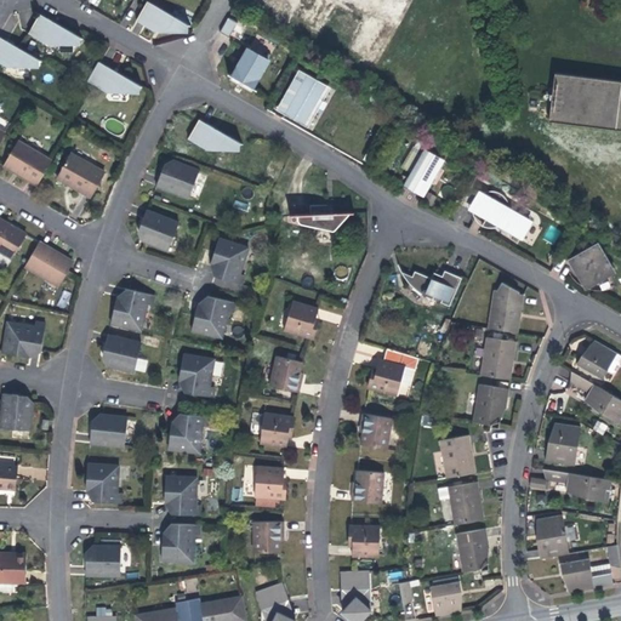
[(144,0),(143,0),(134,20),(153,30),(157,26),(158,26),(158,27),(158,29),(183,29),(183,26),(186,23),(144,0)]
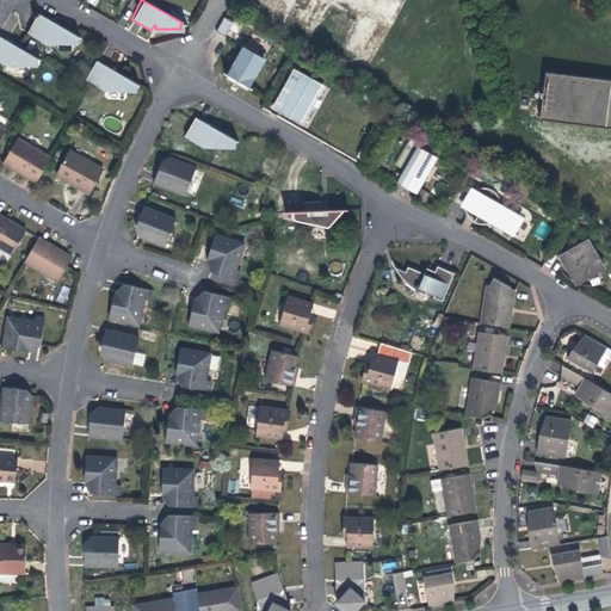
[(54,23),(37,13),(26,32),(45,43),(48,38),(51,41),(51,42),(56,42),(76,42),(76,39),(78,36),(65,29),(54,23)]
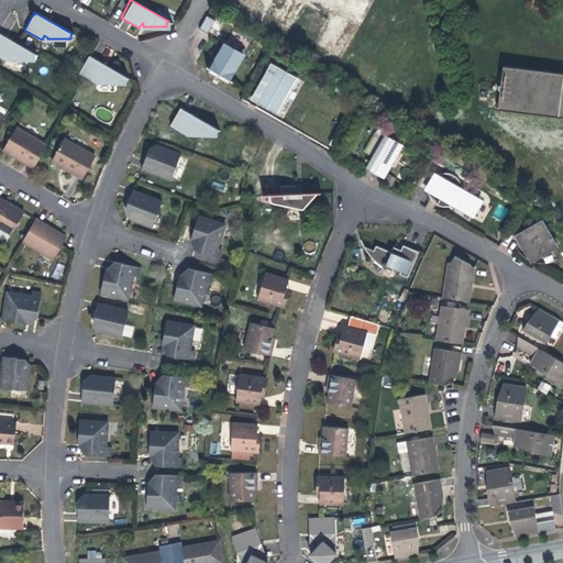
[(217,22),(208,18),(200,31),(208,35),(217,22)]
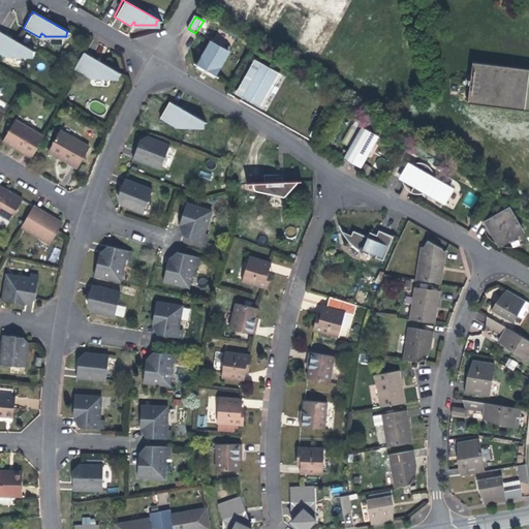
[(0,32),(0,55),(5,58),(7,54),(9,55),(9,57),(31,58),(31,55),(32,52),(14,41),(0,32)]
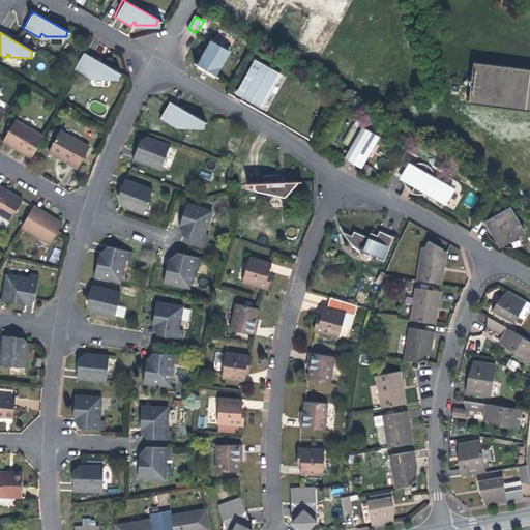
[(212,43),(199,67),(208,72),(216,77),(230,53),(212,43)]
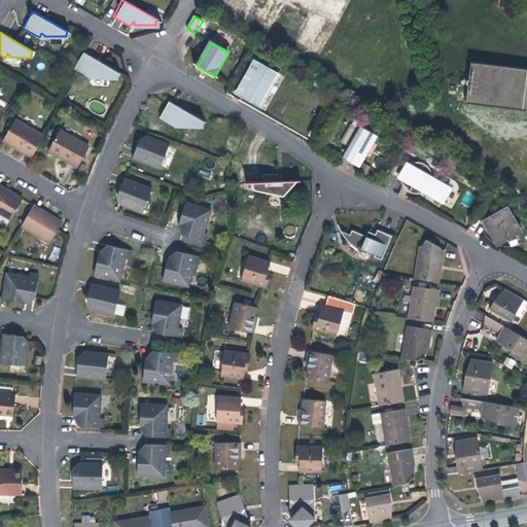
[(313,61),(316,55),(310,50),(306,57),(313,61)]
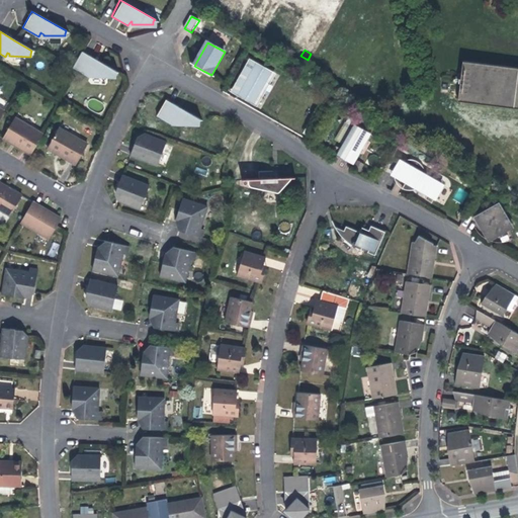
[(89,56),(82,52),(74,68),(79,71),(89,77),(92,73),(94,75),(94,77),(115,77),(115,74),(116,71),(100,62),(89,56)]
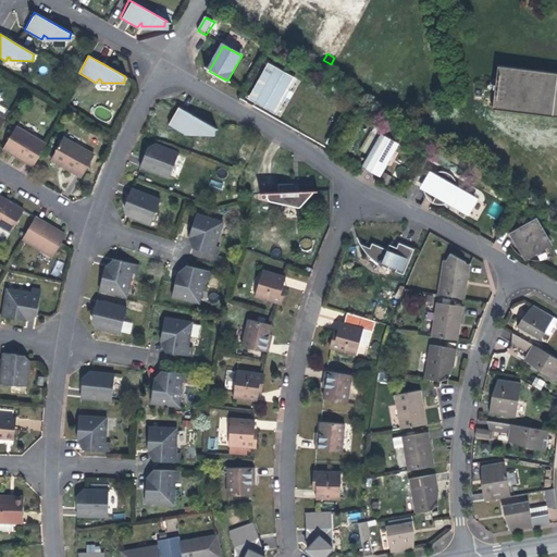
[(256,103),(274,67),(268,64),(263,72),(248,99),(256,103)]
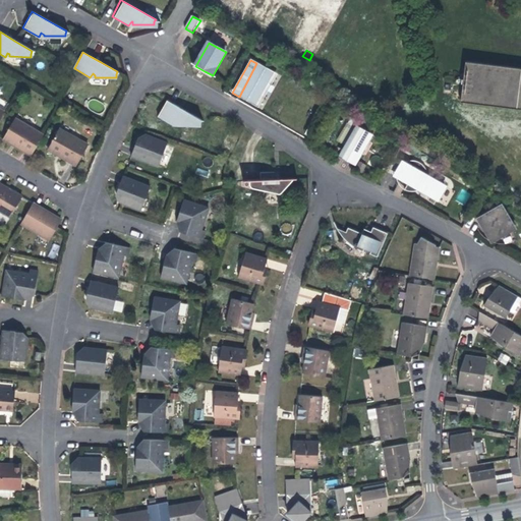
[(520,68),(465,61),(460,101),(520,108),(520,68)]
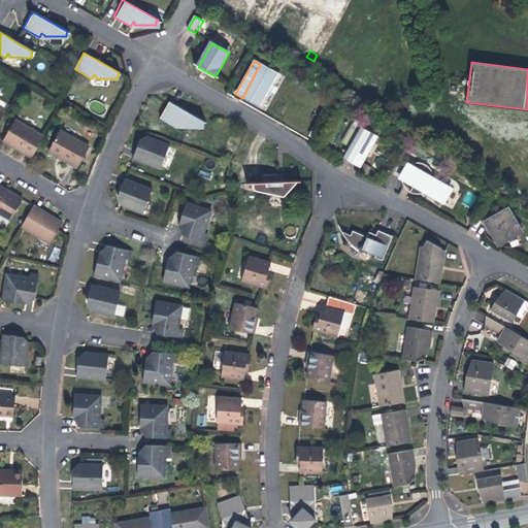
[(277,73),(260,64),(242,98),(252,103),(259,107),(277,73)]
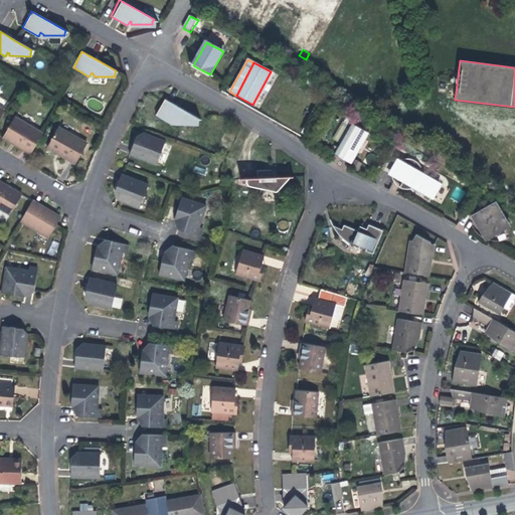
[(274,73),(271,71),(252,105),(256,107),(274,73)]
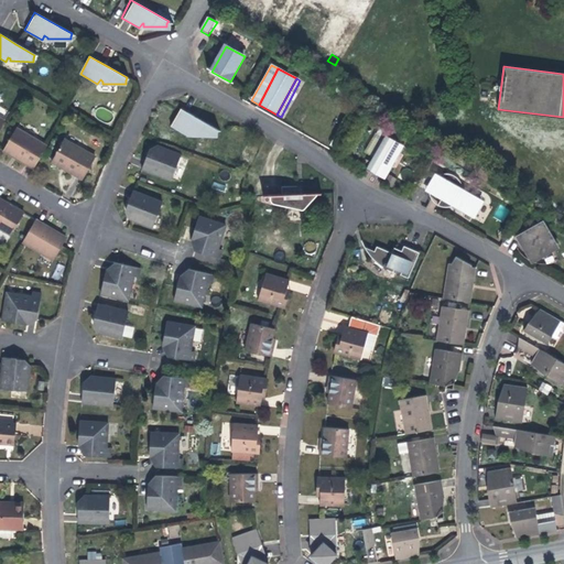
[(179,108),(169,125),(186,136),(188,130),(191,132),(191,134),(214,136),(214,132),(216,128),(197,118),(179,108)]
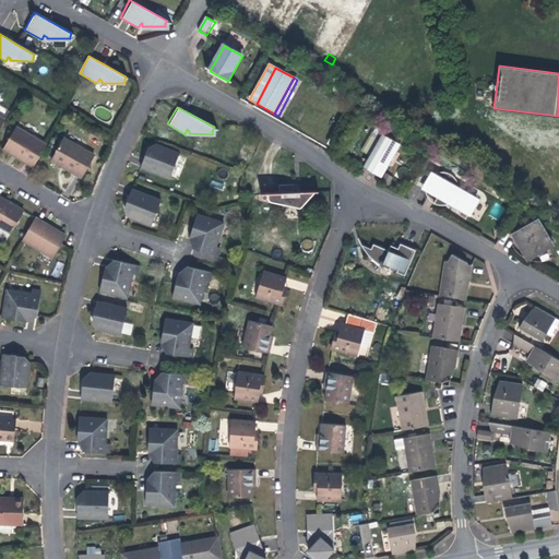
[(347,108),(345,113),(354,118),(356,114),(347,108)]
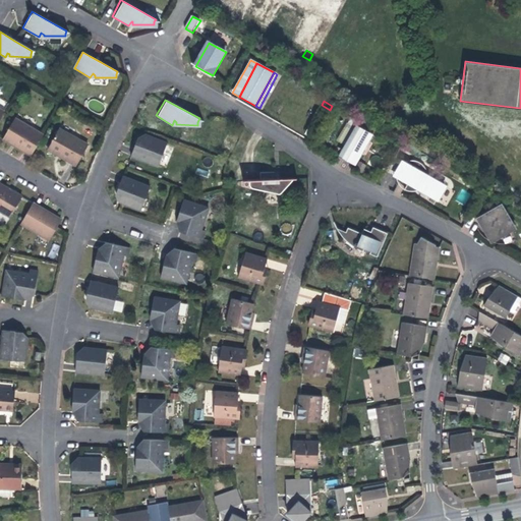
[(29,156),(41,135),(11,119),(0,137),(0,138),(13,147),(29,156)]
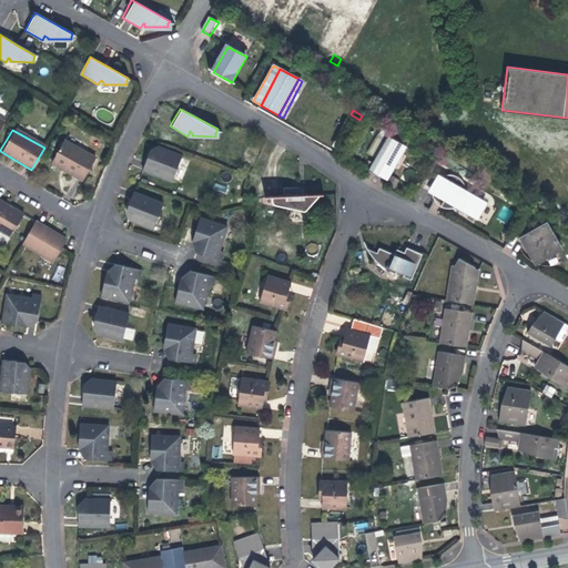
[(389,137),(376,159),(394,170),(407,146),(389,137)]
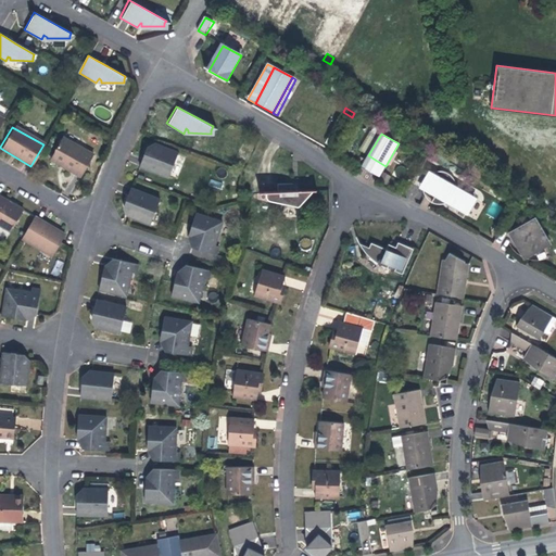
[(168,172),(178,148),(155,138),(152,144),(150,150),(146,148),(140,160),(168,172)]
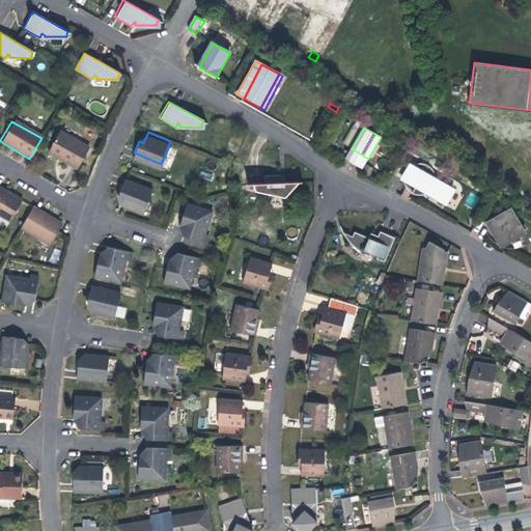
[(59,161),(75,170),(87,150),(58,133),(46,152),(59,161)]
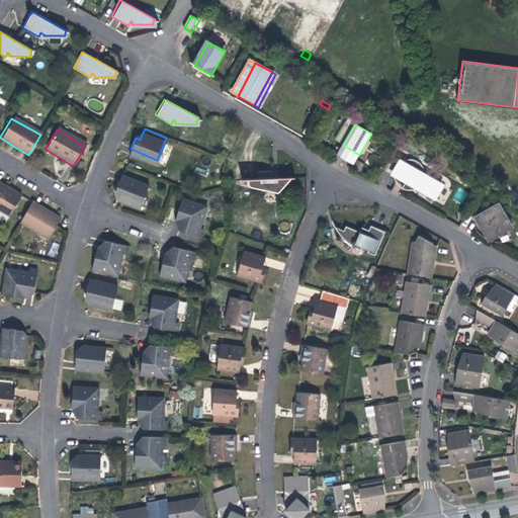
[(312,138),(314,135),(306,130),(304,134),(312,138)]
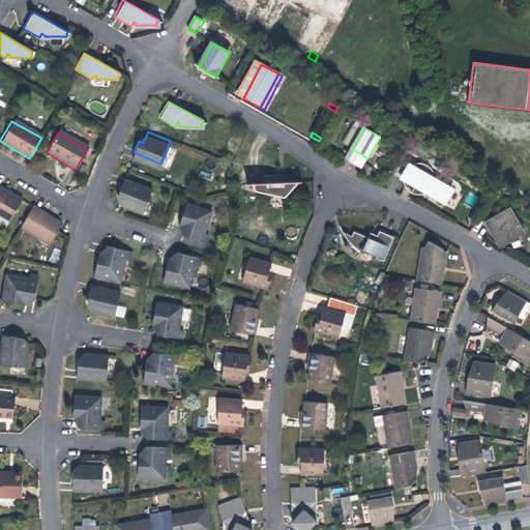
[(367,158),(351,148),(351,150),(345,159),(345,160),(353,166),(361,170),(367,158)]
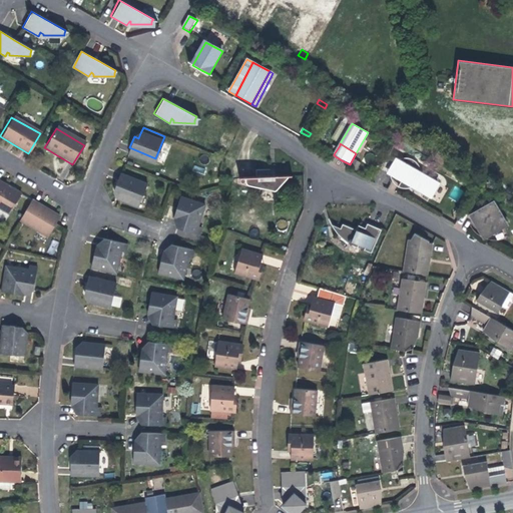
[(401,181),(398,187),(399,187),(401,188),(405,189),(409,188),(412,187),(430,196),(438,181),(420,172),(420,169),(418,166),(417,163),(415,162),(413,160),(411,159),(407,158),(402,157),(399,158),(396,159),(393,162),(391,164),(390,168),(389,171),(389,175),(401,181)]
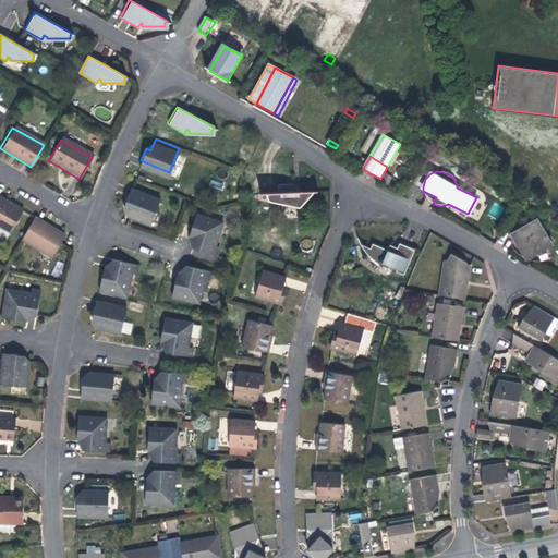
[(130,186),(124,199),(136,205),(134,209),(131,217),(153,226),(164,199),(130,186)]
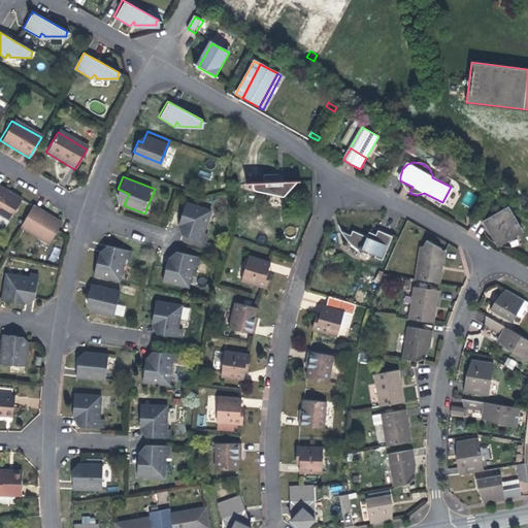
[(406,192),(409,193),(413,187),(400,180),(401,184),(401,186),(403,189),(405,190),(406,192)]
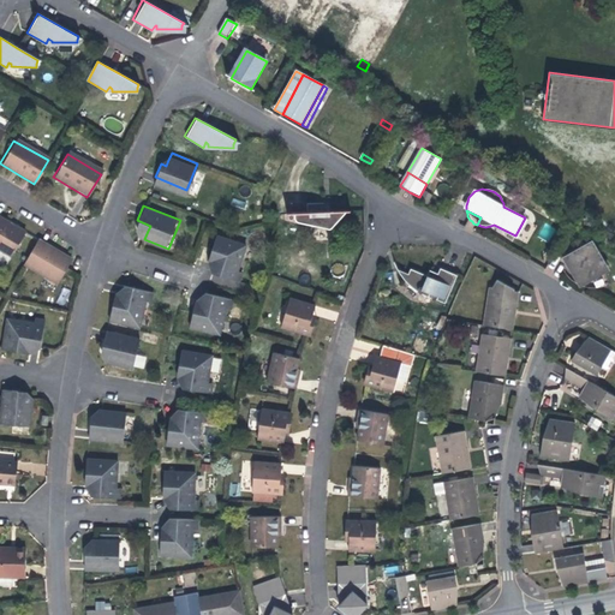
[(346,212),(330,212),(308,213),(297,213),(296,214),(297,216),(298,220),(300,221),(328,228),(330,228),(332,228),(336,225),(346,212)]
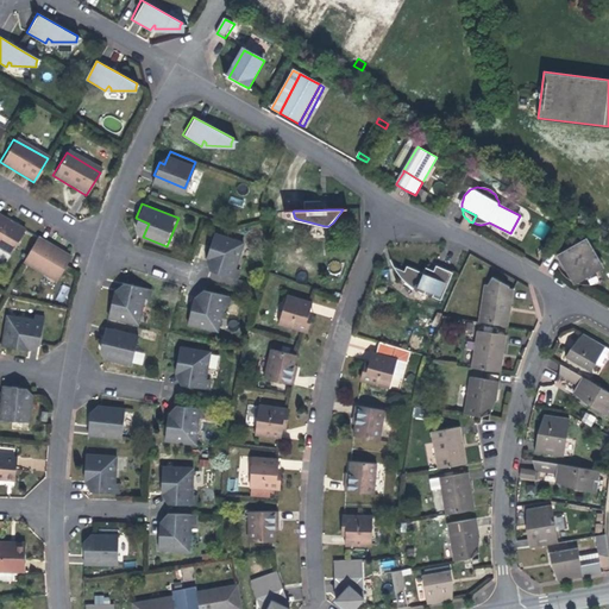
[(0,246),(14,255),(27,232),(13,224),(0,215),(0,246)]
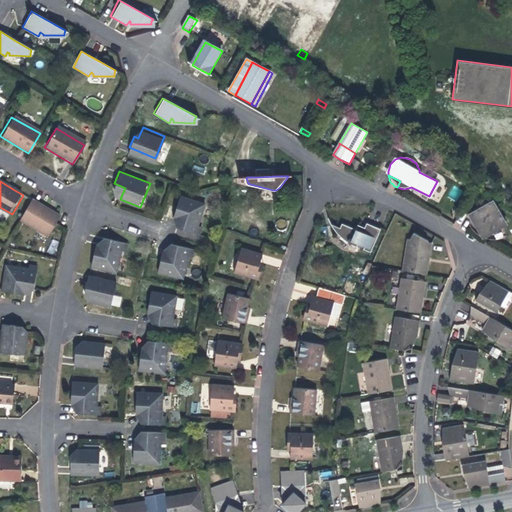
[(175,211),(176,214),(173,226),(197,234),(200,227),(196,225),(203,204),(177,196),(174,207),(175,211)]
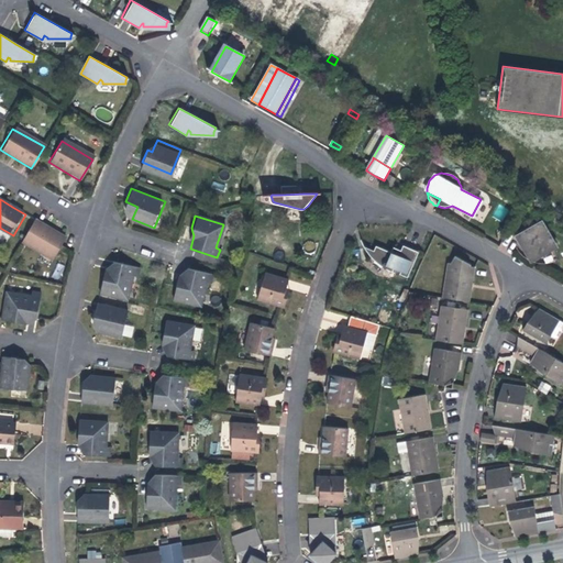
[(37,221),(24,244),(54,261),(66,239),(54,231),(37,221)]
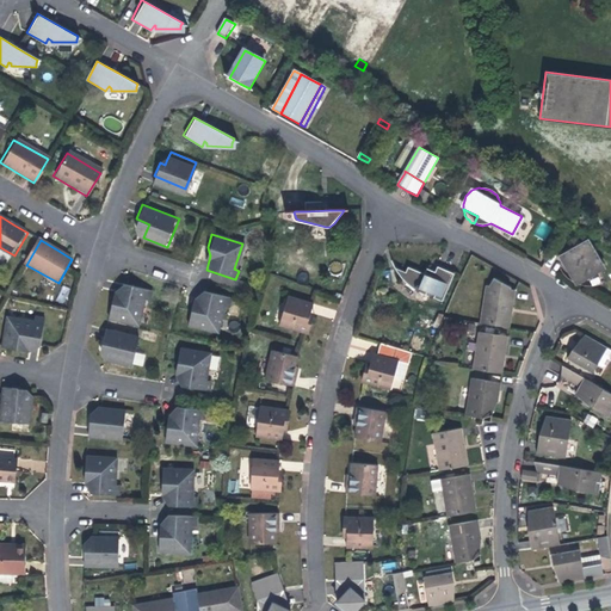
[(590,240),(561,257),(575,281),(575,282),(578,282),(580,282),(591,276),(605,267),(590,240)]
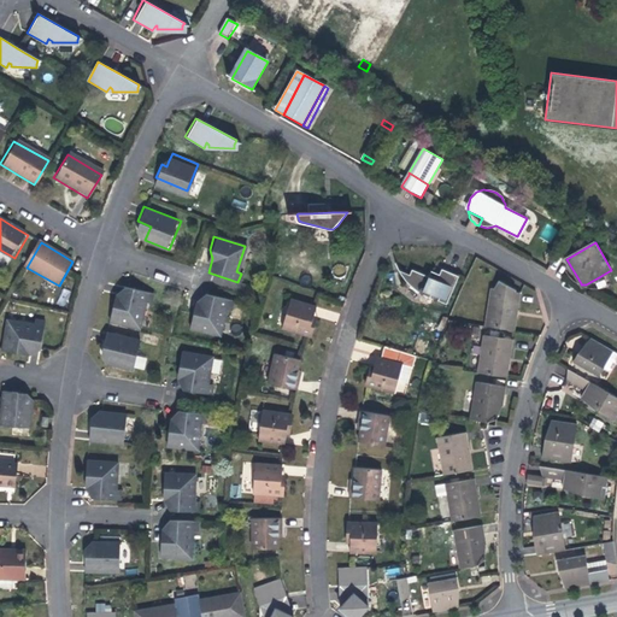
[(422,291),(429,277),(412,269),(412,270),(410,275),(405,278),(406,280),(411,285),(419,293),(427,298),(428,299),(430,294),(422,291)]
